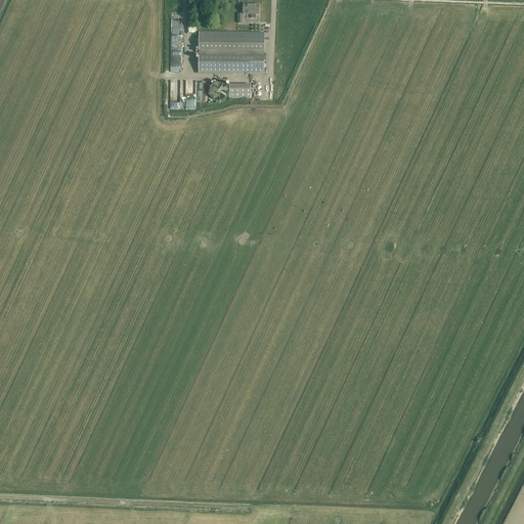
[(259,5),(244,5),(244,14),(251,14),(251,18),(256,18),(256,14),(259,14),(259,5)]
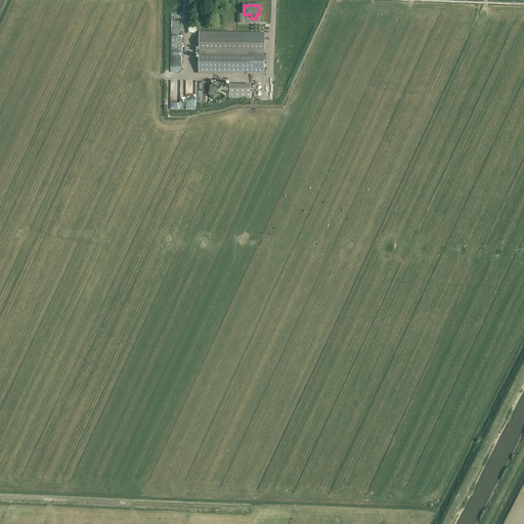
[(265,34),(199,33),(199,74),(264,75),(265,34)]
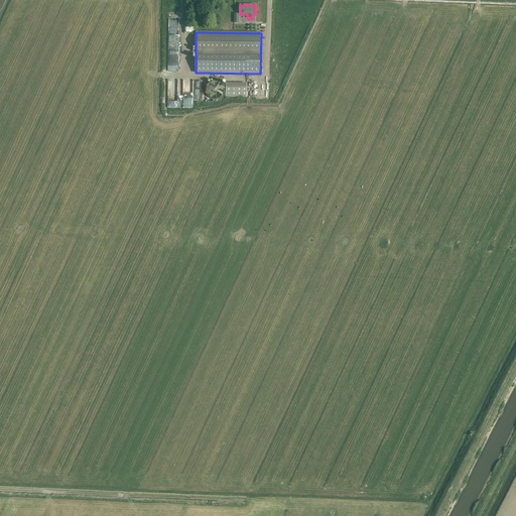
[(178,71),(178,36),(168,36),(167,71),(178,71)]
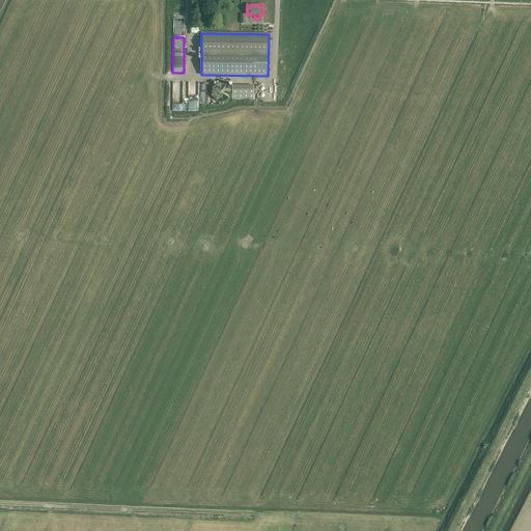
[(172,110),(187,110),(187,104),(183,104),(183,83),(172,83),(172,110)]
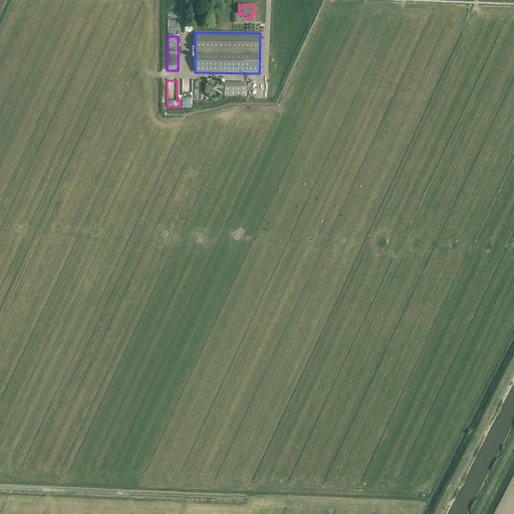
[(205,92),(209,98),(216,100),(223,96),(224,88),(220,82),(212,80),(206,85),(205,92)]
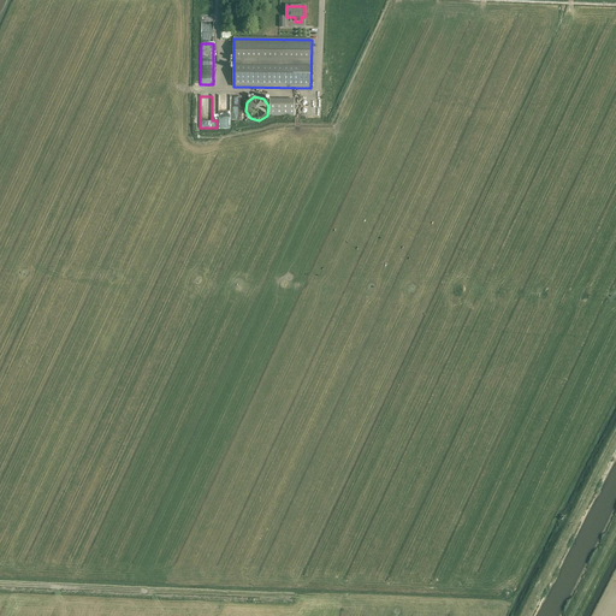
[(295,100),(270,99),(270,117),(295,117),(295,100)]
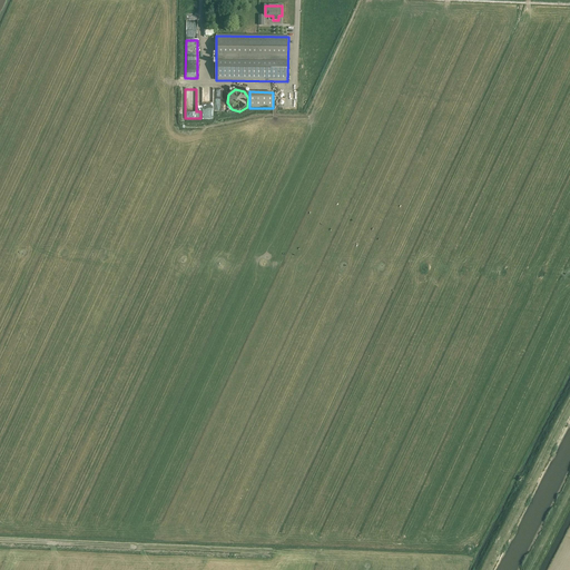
All buildings are outlined.
